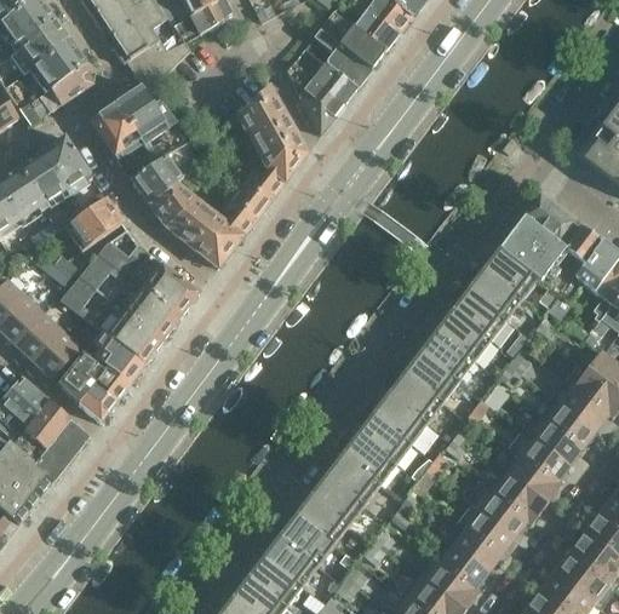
[(0,0),(0,18),(3,23),(38,0),(0,0)]
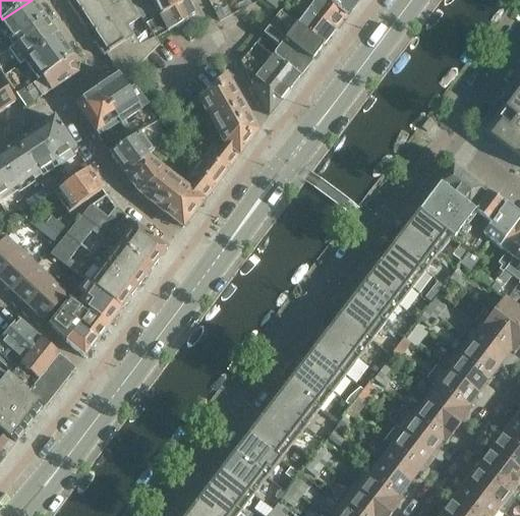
[(32,0),(2,19),(15,37),(47,16),(36,0),(32,0)]
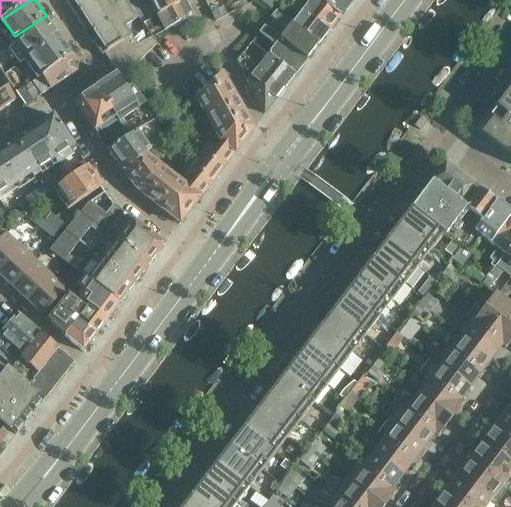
[(69,0),(76,10),(91,0),(69,0)]
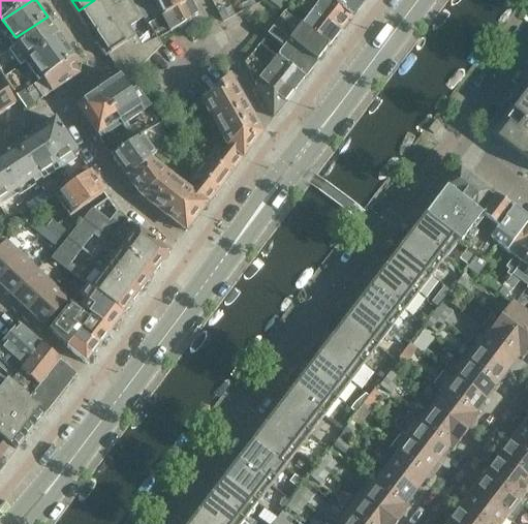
[(94,0),(79,10),(87,24),(92,21),(99,31),(135,2),(133,0),(116,0),(94,0)]
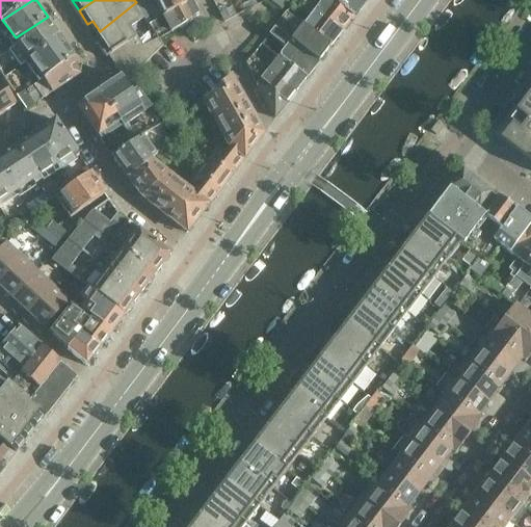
[(148,0),(139,5),(145,16),(151,12),(149,10),(159,4),(162,10),(180,0),(148,0)]
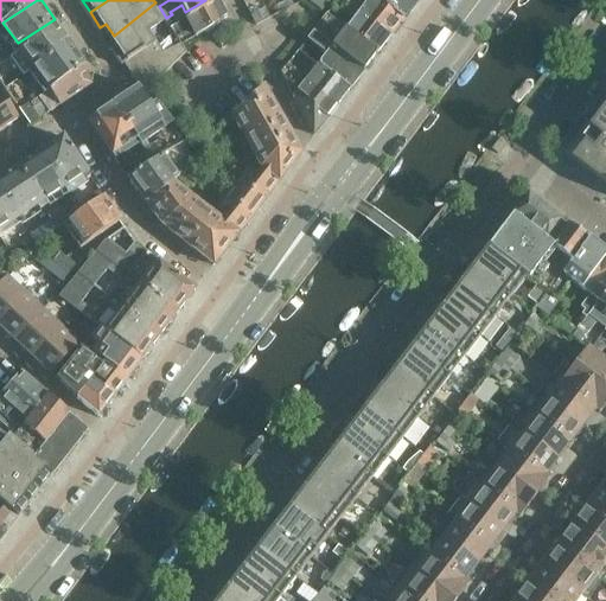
[(205,0),(185,12),(191,23),(184,26),(178,18),(171,23),(182,39),(195,31),(196,32),(227,12),(221,0),(205,0)]
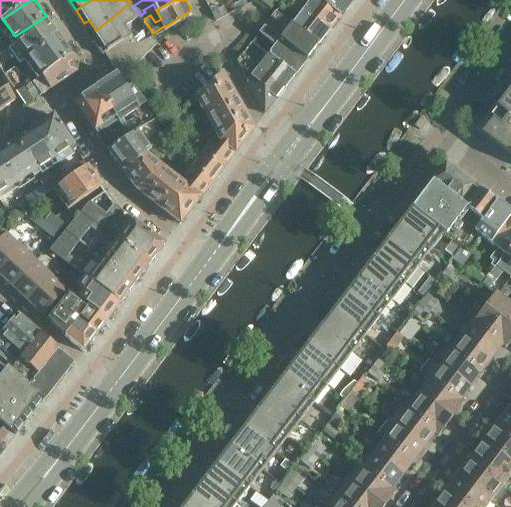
[(294,0),(302,6),(329,28),(341,12),(325,0),(294,0)]
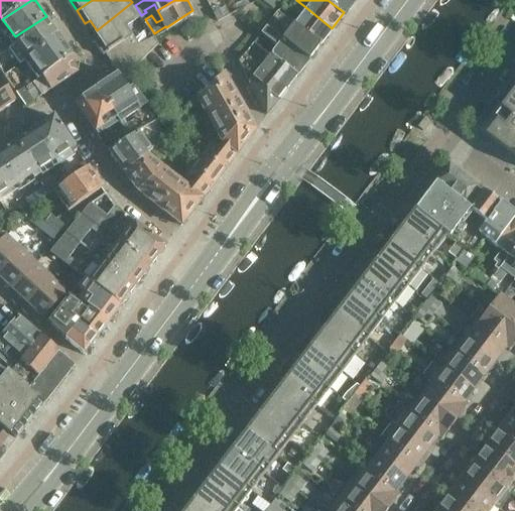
[(328,0),(344,12),(353,0),(328,0)]
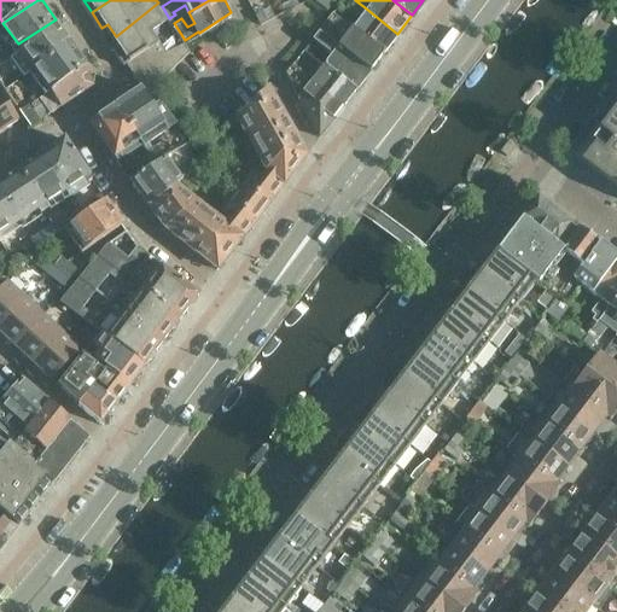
[(158,3),(116,36),(120,41),(114,45),(124,62),(127,59),(145,47),(153,60),(172,48),(155,25),(167,16),(158,3)]
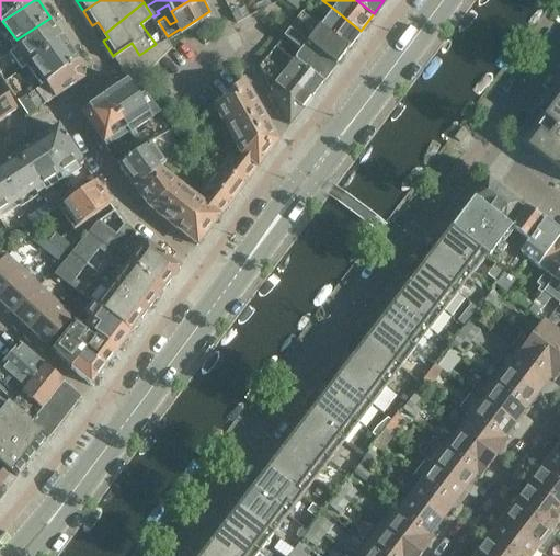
[(246,3),(233,10),(238,19),(250,12),(246,3)]
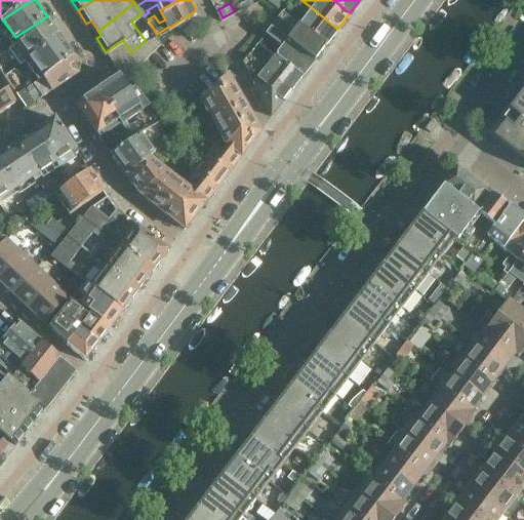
[(310,6),(299,21),(326,43),(337,29),(310,6)]
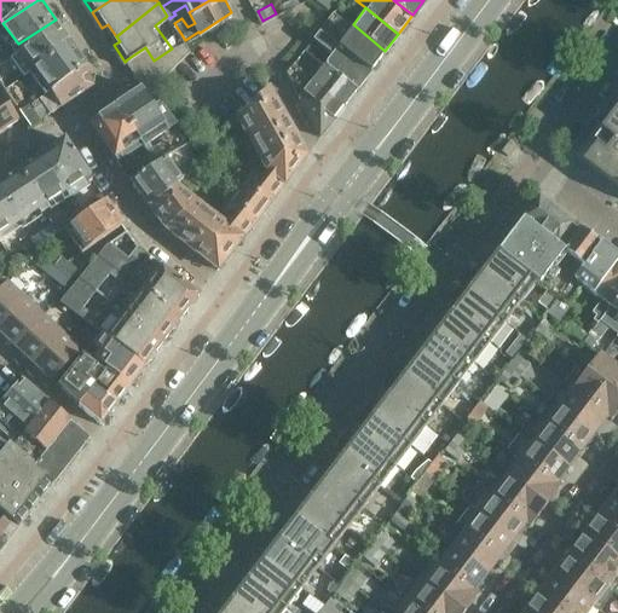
[(56,19),(18,44),(34,65),(71,40),(56,19)]
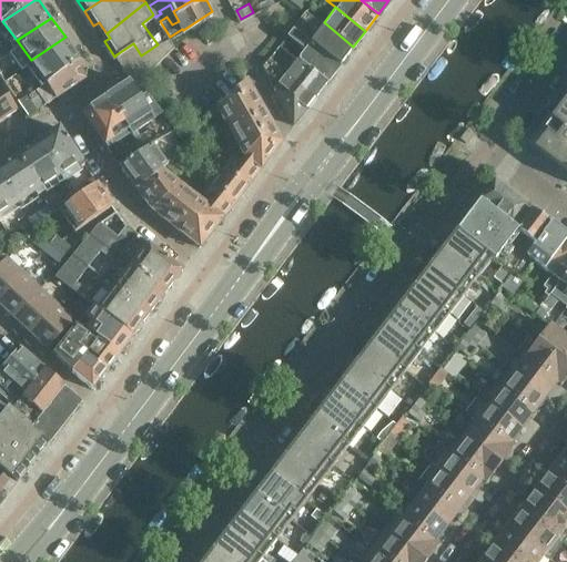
[(324,22),(311,40),(341,62),(353,47),(324,22)]
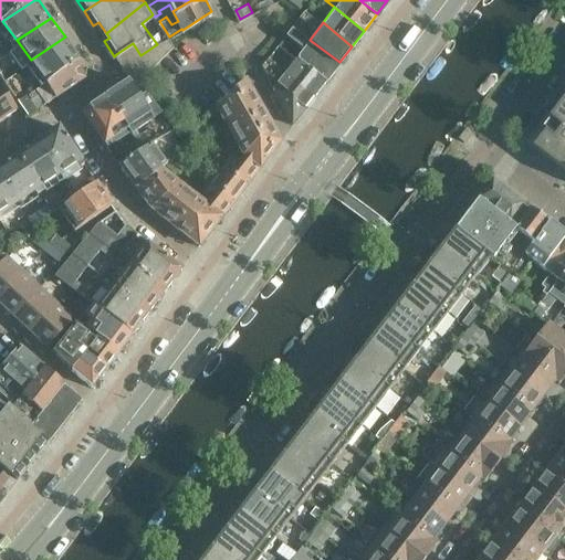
[(304,45),(297,55),(327,77),(339,62),(310,40),(292,25),(280,41),(288,46),(294,38),(304,45)]
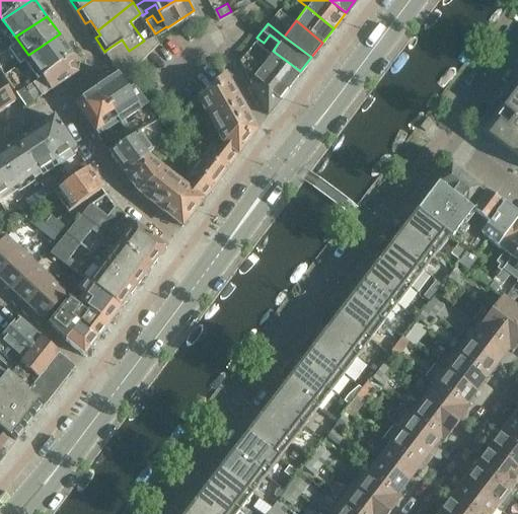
[(60,33),(28,55),(43,74),(73,51),(60,33)]
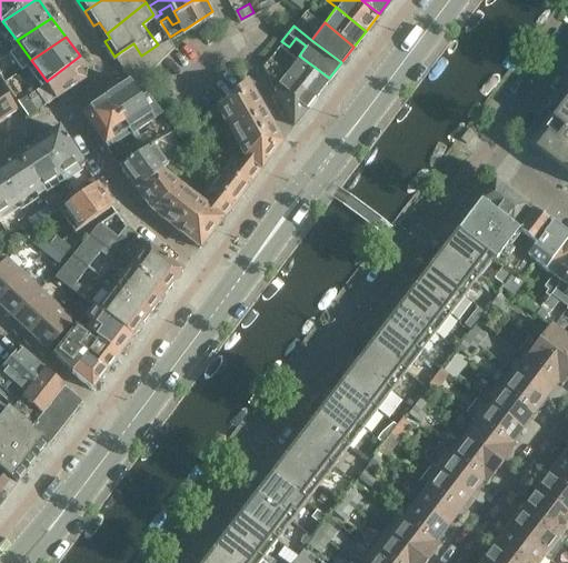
[(131,77),(129,78),(135,86),(175,43),(170,37),(158,44),(141,56),(133,43),(117,54),(131,77)]
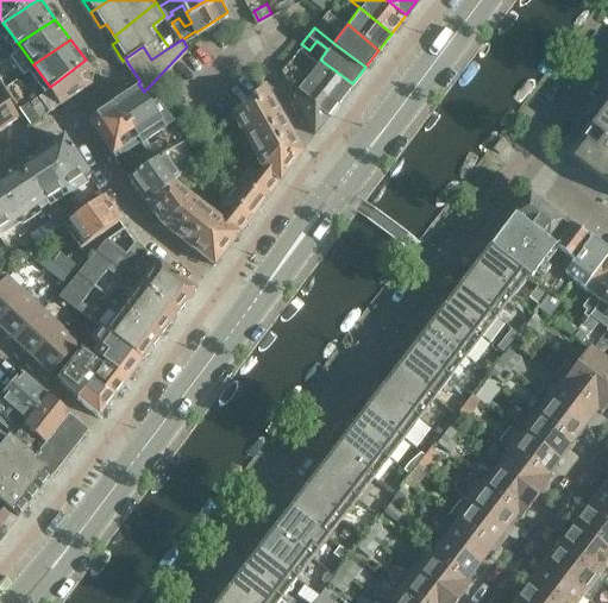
[(290,58),(307,75),(338,100),(352,83),(320,60),(313,68),(294,52),(290,58)]
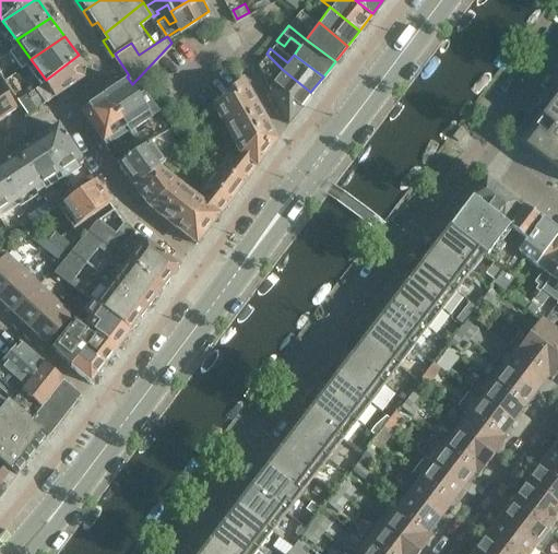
[(79,55),(46,80),(56,92),(85,72),(86,66),(79,55)]
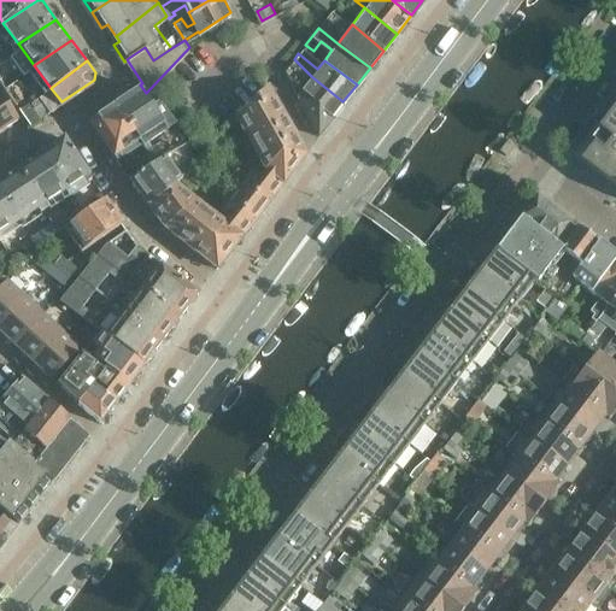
[(293,78),(299,92),(320,130),(342,101),(311,76),(304,70),(293,78)]
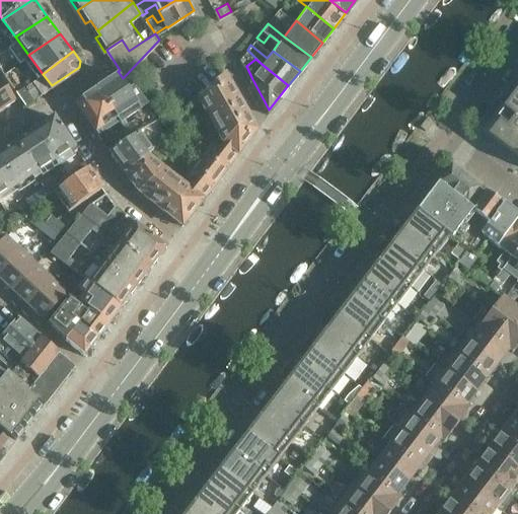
[(15,65),(6,71),(9,76),(18,70),(15,65)]
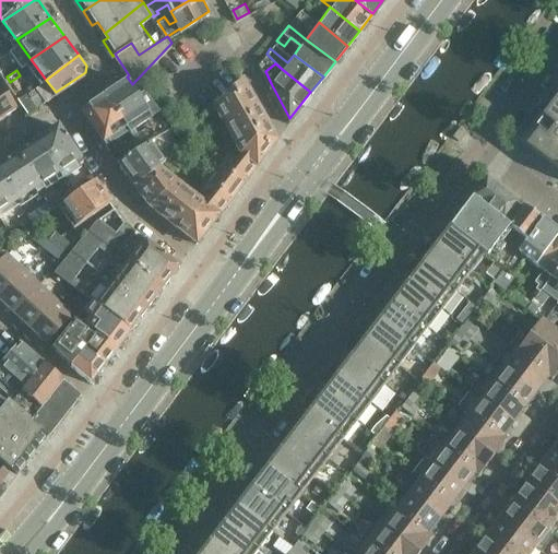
[(242,75),(213,105),(232,137),(266,117),(242,75)]
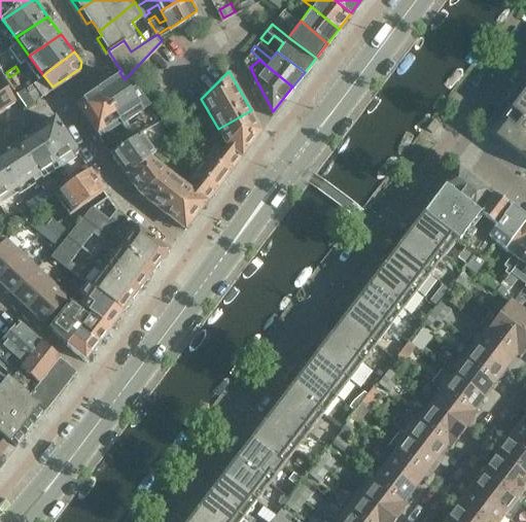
[(119,72),(101,84),(120,116),(123,120),(124,123),(140,110),(137,105),(140,103),(119,72)]
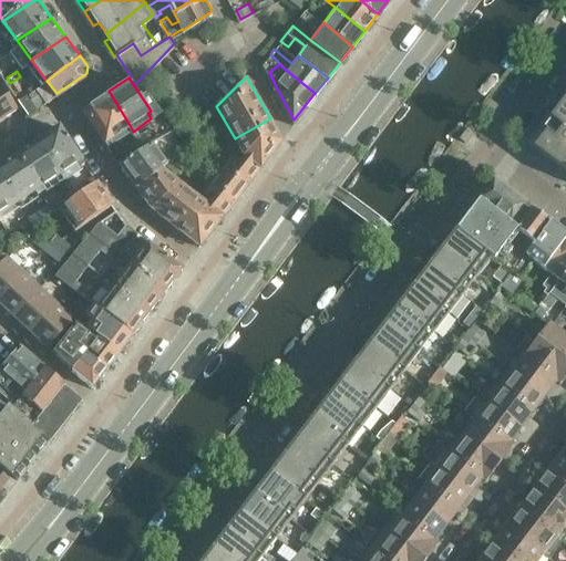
[(0,79),(0,116),(17,105),(0,79)]
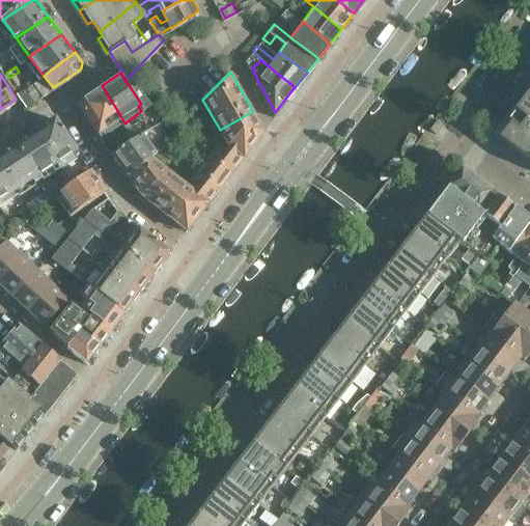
[(27,85),(18,90),(27,105),(36,99),(28,85),(27,85)]
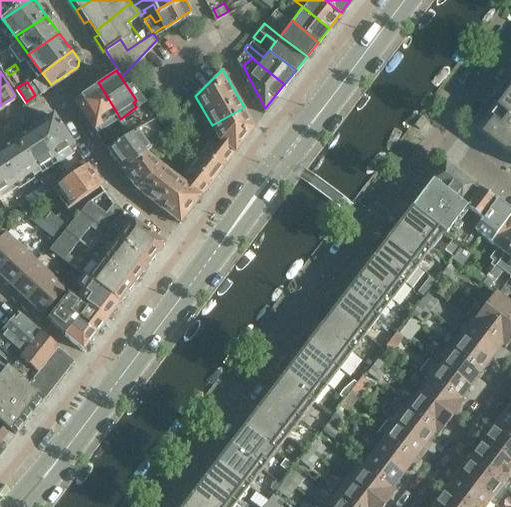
[(76,97),(96,127),(97,129),(101,127),(102,128),(119,117),(117,113),(98,82),(76,97)]
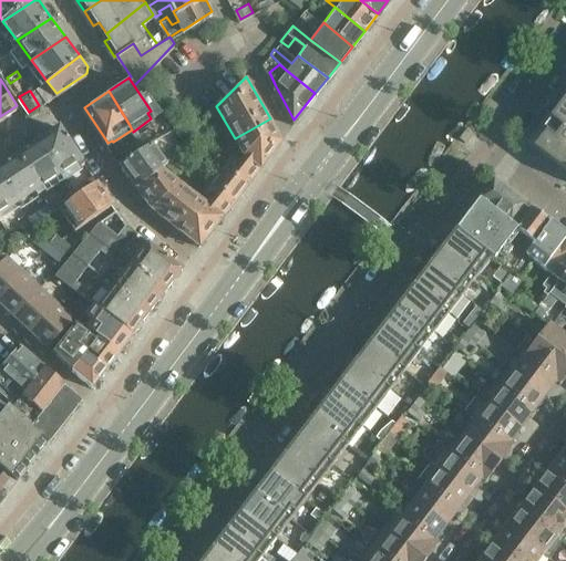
[(565,100),(535,141),(565,164),(565,100)]
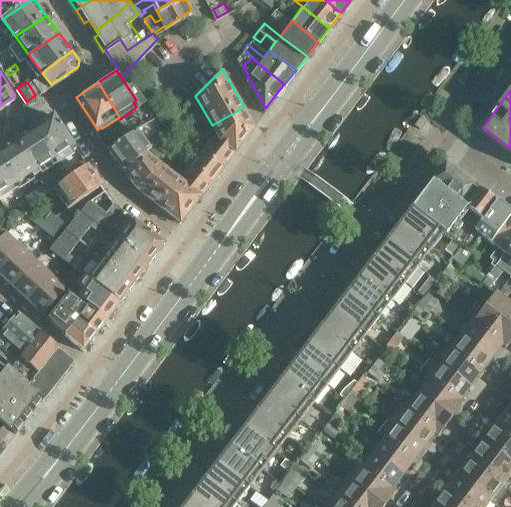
[(244,107),(212,125),(219,138),(234,149),(254,124),(244,107)]
